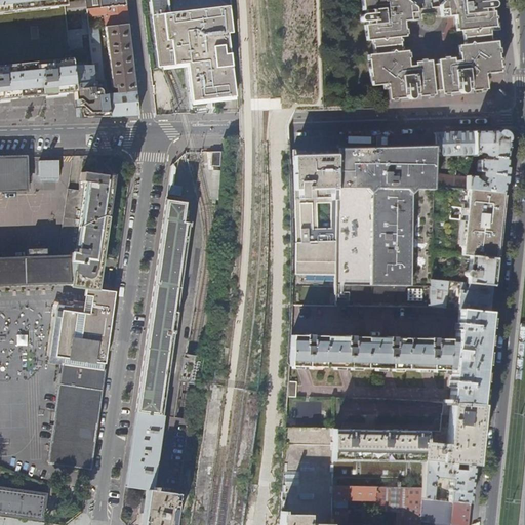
[(0,0),(0,11),(66,6),(65,0),(0,0)]
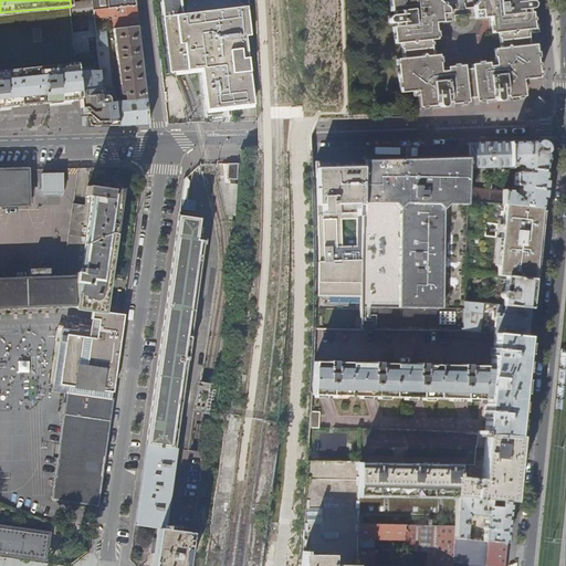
[(92,0),(94,8),(94,11),(135,7),(134,0),(92,0)]
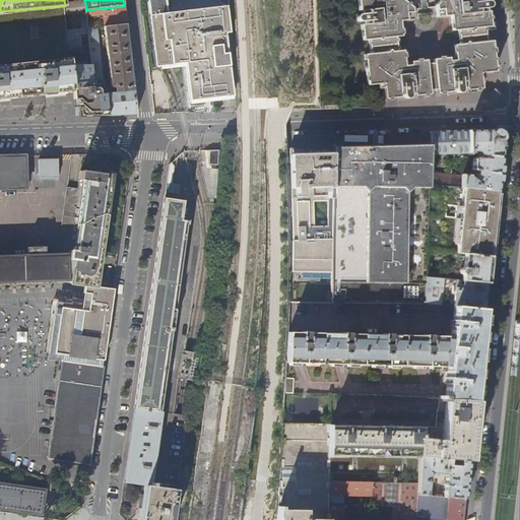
[(231,33),(228,7),(230,7),(229,0),(208,0),(149,8),(156,67),(165,66),(186,64),(190,102),(235,96),(226,34),(231,33)]
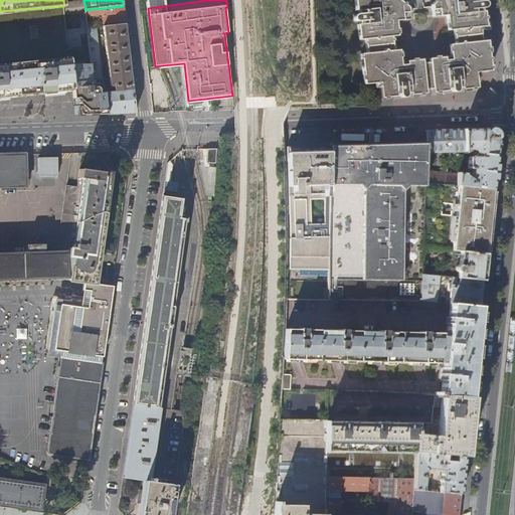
[(380,90),(379,90),(380,103),(384,103),(383,94),(394,93),(394,102),(403,101),(403,100),(405,99),(405,101),(415,100),(415,95),(421,94),(421,99),(427,98),(426,92),(433,91),(434,98),(439,97),(438,92),(445,92),(445,97),(455,96),(456,94),(457,94),(457,95),(466,94),(466,89),(468,89),(468,93),(473,93),(473,89),(475,89),(475,94),(479,93),(477,78),(476,78),(476,73),(480,73),(480,74),(494,72),(494,68),(488,68),(488,67),(492,67),(491,60),(487,60),(487,59),(489,59),(489,55),(486,55),(486,53),(490,53),(489,45),(485,45),(485,44),(488,44),(488,41),(482,42),(481,28),(486,28),(486,25),(483,25),(483,24),(487,24),(486,16),(482,16),(482,14),(484,14),(484,12),(481,12),(481,9),(484,9),(486,6),(487,5),(487,4),(484,2),(483,2),(480,2),(480,0),(437,0),(433,7),(434,19),(447,17),(448,17),(449,32),(455,31),(456,45),(451,46),(452,58),(430,60),(431,64),(423,64),(422,61),(401,63),(400,51),(394,51),(392,37),(398,37),(397,22),(410,21),(409,9),(397,0),(354,0),(356,12),(358,12),(358,15),(357,15),(355,16),(354,17),(353,18),(354,20),(354,21),(355,22),(356,22),(359,22),(360,26),(358,26),(359,41),(365,41),(366,54),(361,55),(364,82),(361,82),(362,87),(369,86),(379,83),(380,90)]
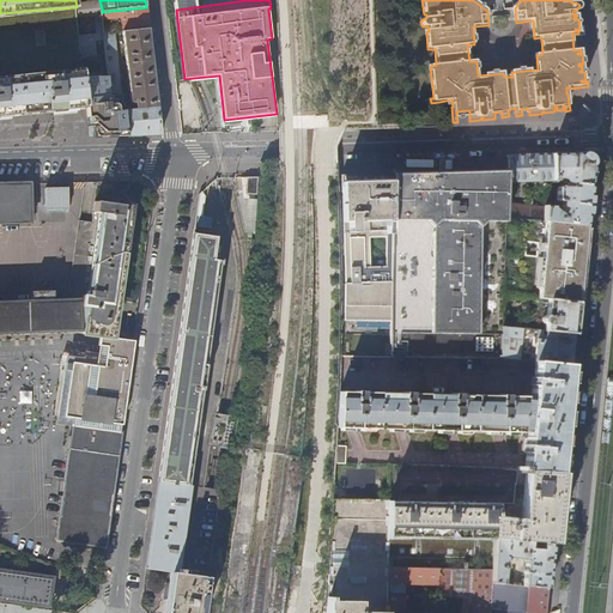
[(0,79),(83,71),(77,7),(0,13),(0,79)]
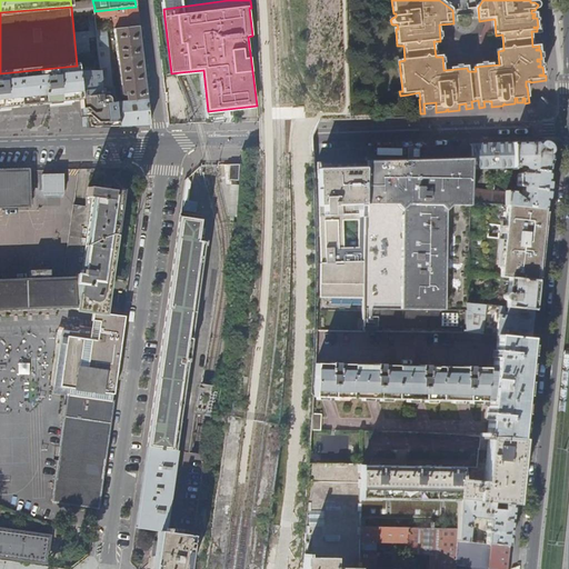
[(136,7),(95,11),(95,19),(116,16),(117,20),(113,20),(121,93),(122,95),(126,95),(127,101),(117,102),(119,123),(119,127),(127,127),(130,127),(142,126),(150,126),(143,71),(136,7)]
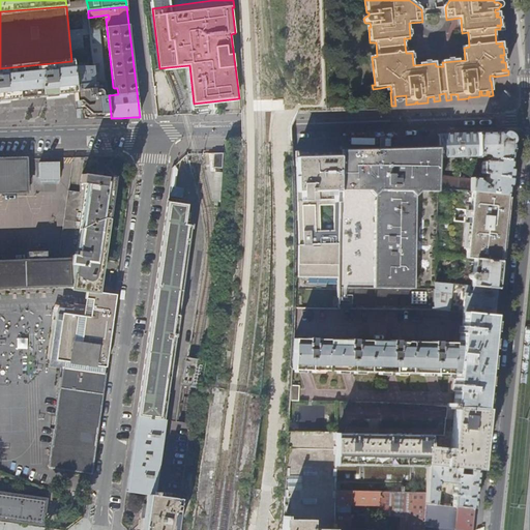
[(469,47),(468,32),(462,33),(461,18),(460,18),(446,20),(433,21),(422,22),(409,23),(410,38),(404,38),(406,53),(412,53),(413,65),(435,63),(436,66),(443,66),(442,62),(465,60),(464,48),(469,47)]
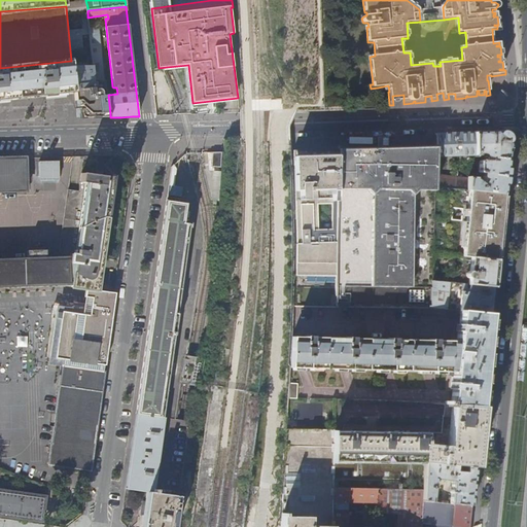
[(93,67),(95,81),(96,81),(104,81),(99,28),(90,29),(93,67)]
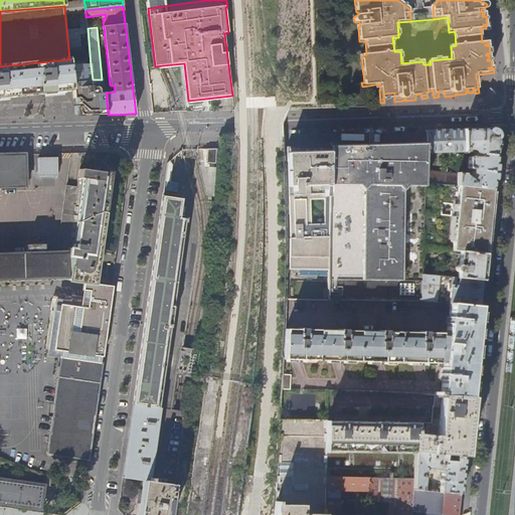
[(69,65),(69,59),(0,66),(0,97),(72,90),(69,65)]
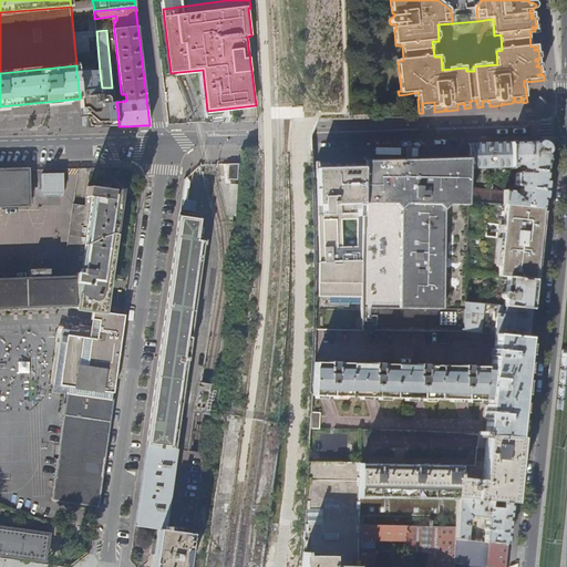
[(103,124),(119,123),(116,102),(110,102),(109,98),(109,96),(107,96),(103,96),(103,88),(102,88),(100,72),(76,72),(80,99),(81,109),(91,107),(92,113),(96,112),(102,112),(103,124)]
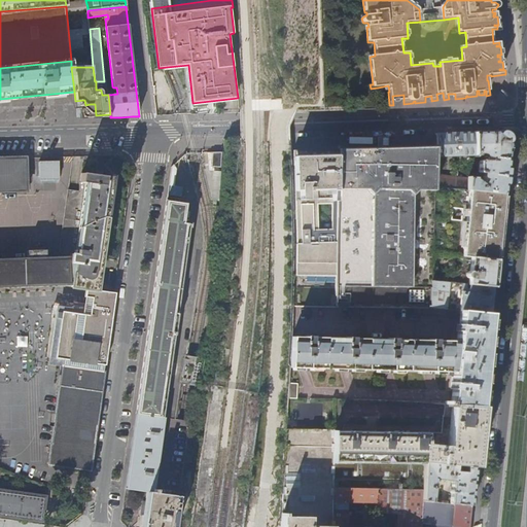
[(473,133),(475,155),(479,155),(483,156),(483,161),(494,162),(494,159),(506,160),(507,151),(508,140),(501,132),(473,133)]
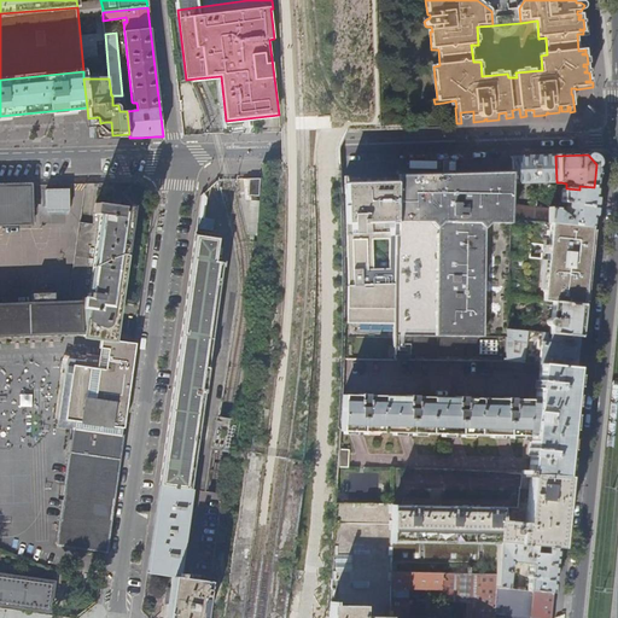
[(512,157),(511,172),(511,184),(557,182),(555,156),(535,156),(512,157)]
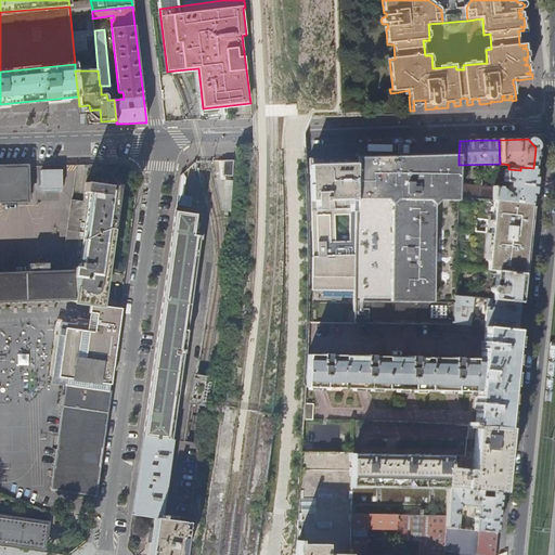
[(457,196),(459,165),(459,154),(435,154),(382,155),(370,156),(357,156),(355,322),(452,324),(453,296),(454,268),(457,196)]
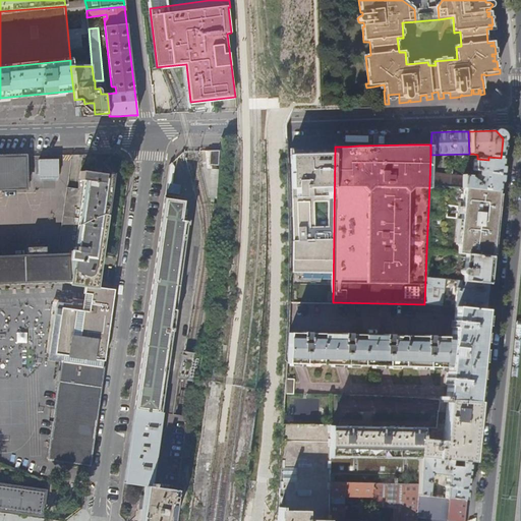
[(295,151),(295,154),(291,154),(293,241),(292,273),(332,273),(334,150),(323,150),(299,151),(297,151),(295,151)]
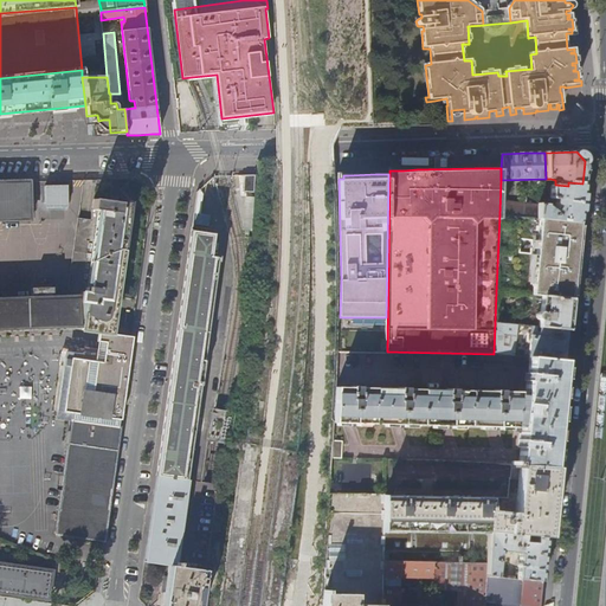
[(243,192),(255,192),(256,175),(244,175),(243,192)]
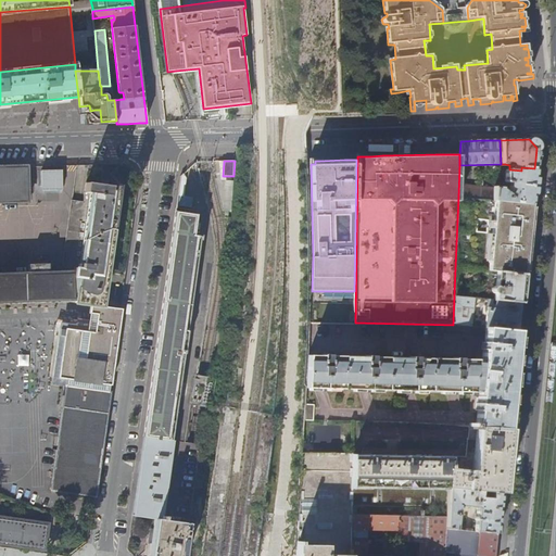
[(0,302),(75,299),(75,303),(90,305),(101,307),(118,188),(87,184),(84,202),(73,201),(62,274),(0,275),(0,202),(28,202),(27,166),(0,167),(0,302)]
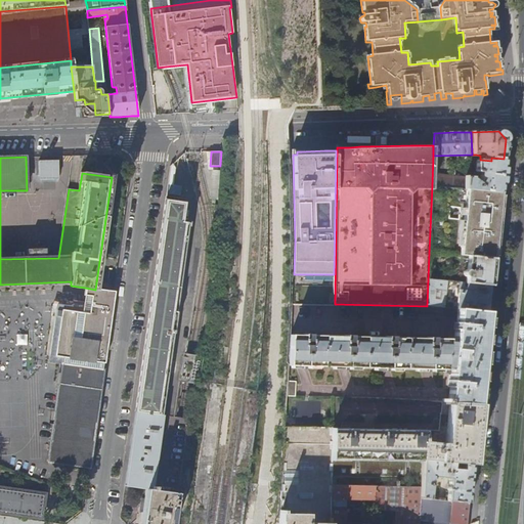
[(504,167),(504,159),(491,158),(491,161),(480,160),(477,159),(475,171),(477,173),(473,176),(466,175),(464,188),(500,192),(501,184),(503,178),(504,167)]
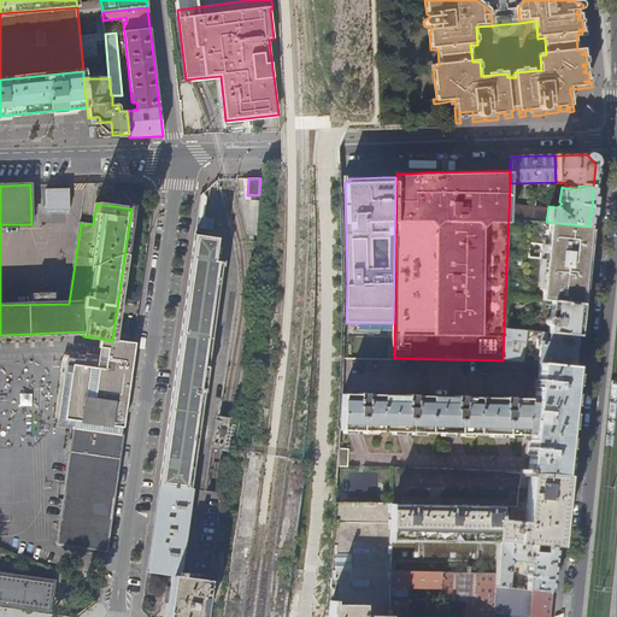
[(74,189),(51,188),(50,212),(74,213),(74,189)]
